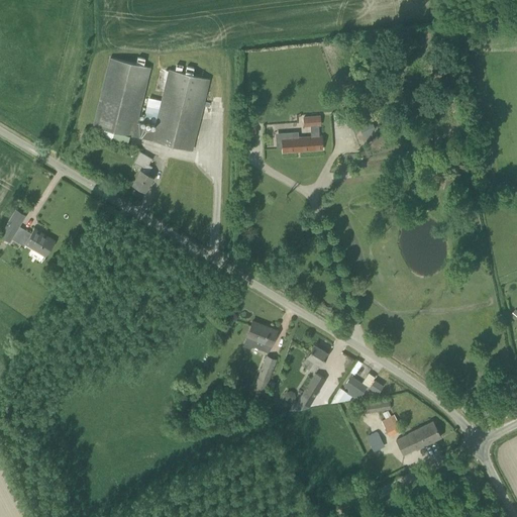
[(143,96),(142,96),(149,68),(110,58),(96,117),(93,127),(101,128),(114,132),(129,135),(192,151),(194,141),(209,79),(170,70),(162,101),(154,125),(153,129),(136,125),(143,96)]
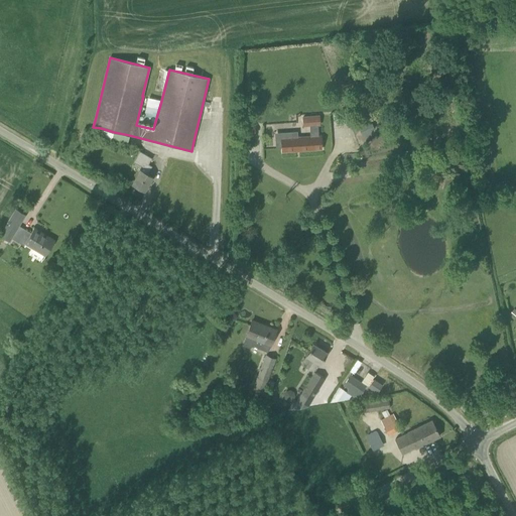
[(281,138),(282,152),(321,149),(320,136),(318,136),(317,126),(319,125),(319,115),(302,116),(302,127),(309,126),(310,136),(281,138)]
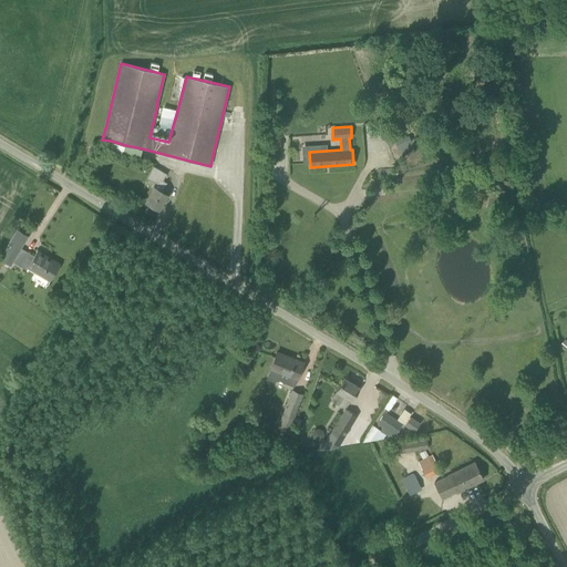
[(264,138),(264,150),(279,150),(279,138),(264,138)]
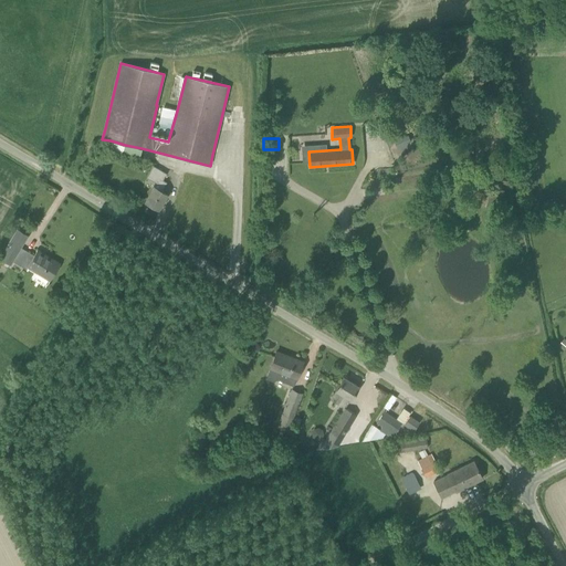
[(154,187),(145,201),(158,210),(167,195),(161,191),(166,182),(163,180),(166,174),(153,166),(146,177),(156,184),(154,187)]
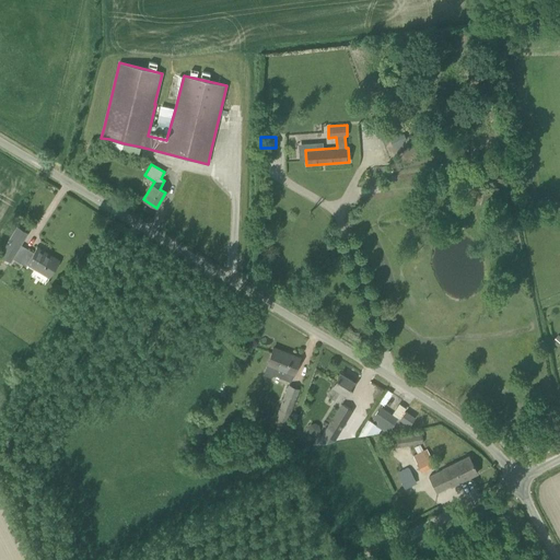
[(25,266),(26,264),(49,278),(59,260),(36,247),(33,253),(20,245),(27,233),(16,226),(0,254),(0,256),(10,263),(12,258),(25,266)]
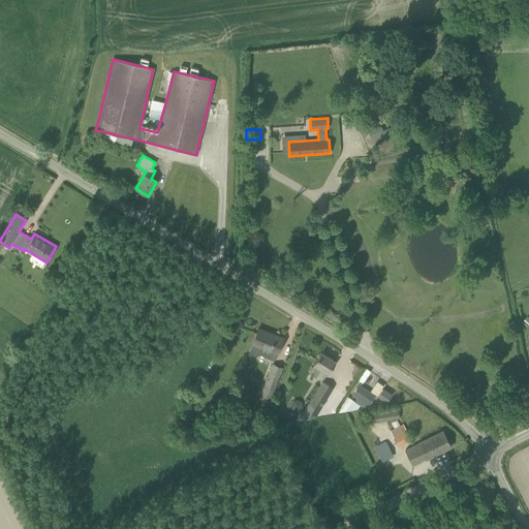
[(274,360),(276,353),(277,354),(283,339),(258,329),(252,344),(248,353),(254,356),(259,354),(274,360)]
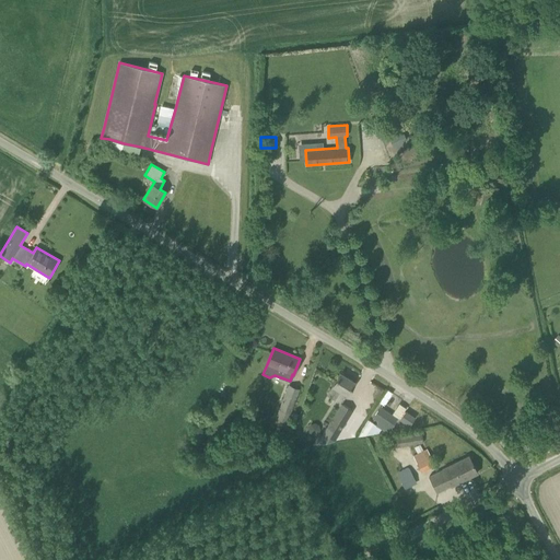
[(339,391),(347,395),(354,383),(340,374),(333,386),(333,387),(327,395),(335,399),(339,391)]
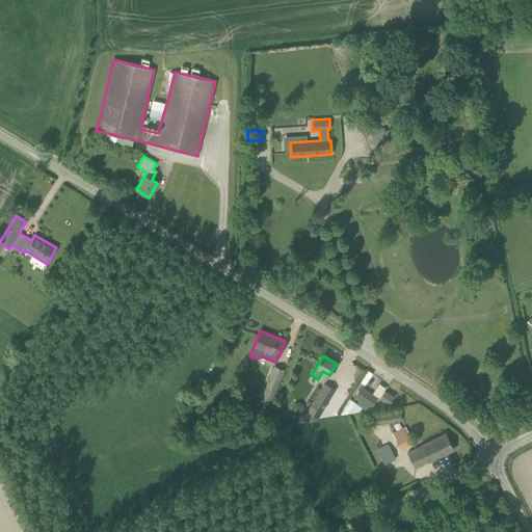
[(277,401),(272,399),(284,369),(274,366),(262,397),(264,398),(262,404),(274,408),(277,401)]
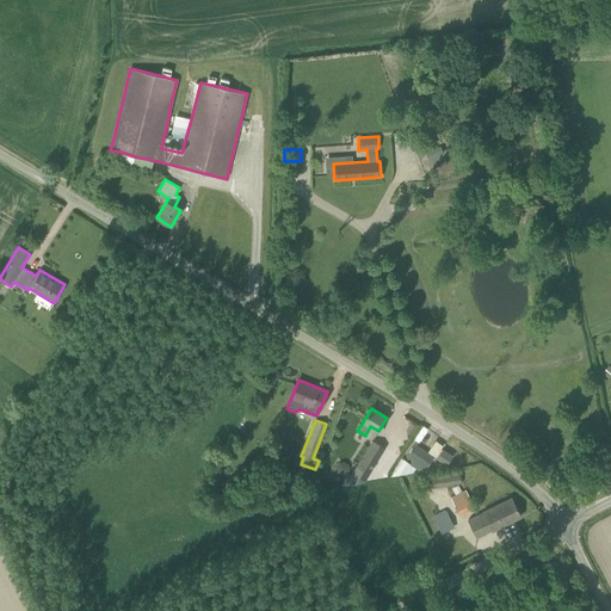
[(372,440),(356,467),(368,474),(370,471),(375,475),(380,468),(375,464),(384,448),(372,440)]
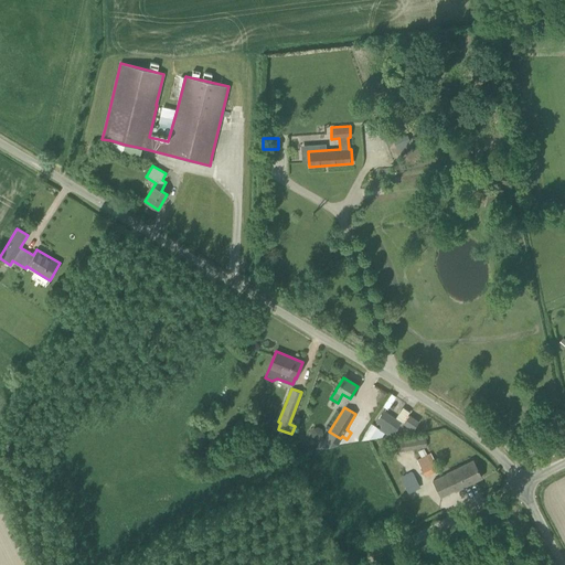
[(393,434),(401,423),(388,414),(381,426),(393,434)]
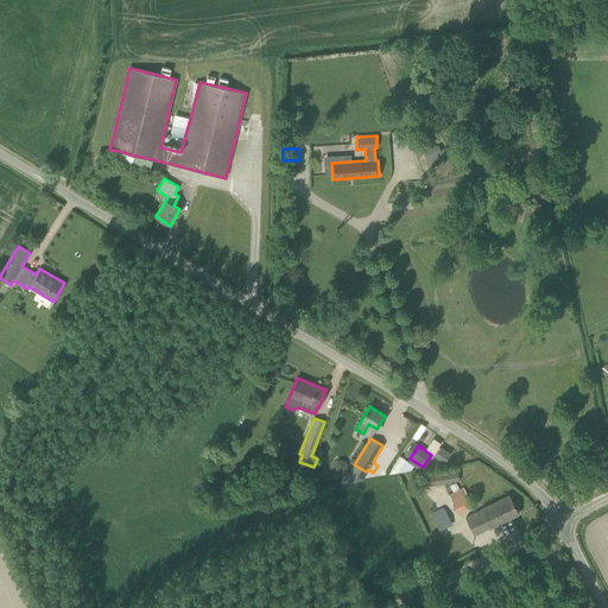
[(435,455),(444,462),(449,454),(439,447),(435,455)]
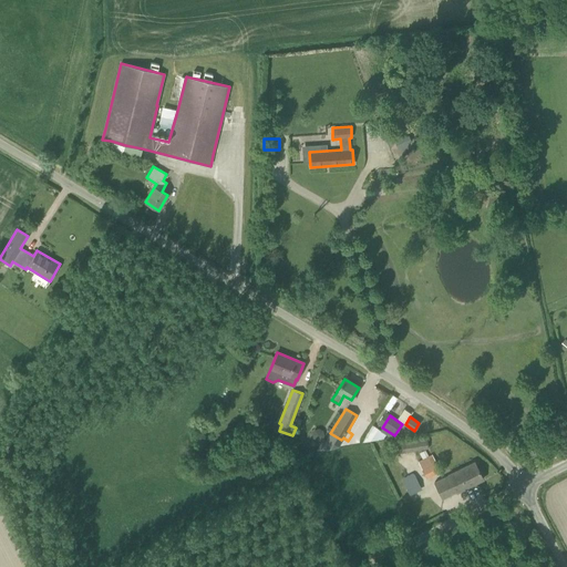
[(425,435),(391,440),(393,453),(428,447),(425,435)]
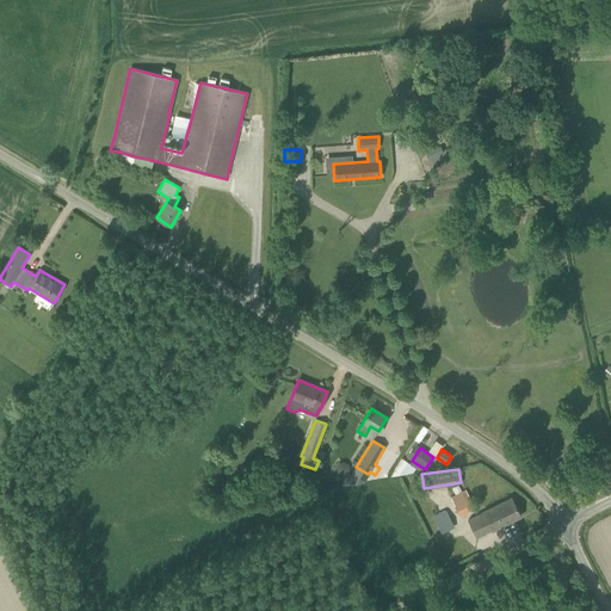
[(466,491),(450,498),(460,516),(474,507),(466,491)]
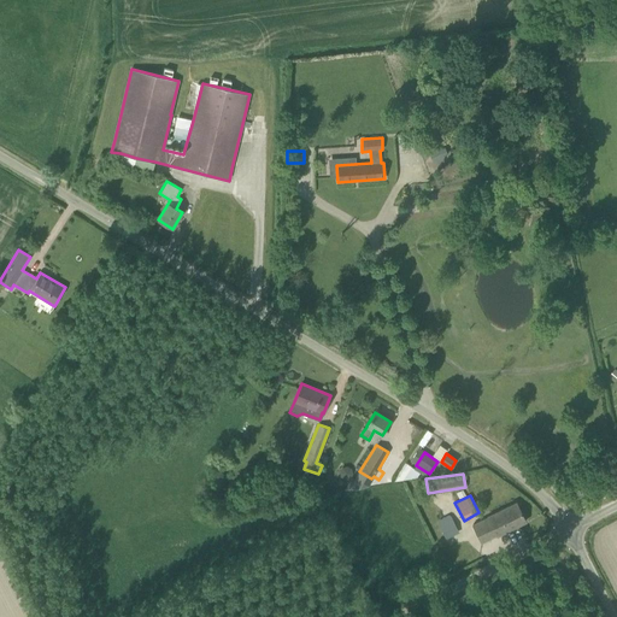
[(526,522),(516,501),(488,517),(472,524),(482,542),(497,535),(526,522)]
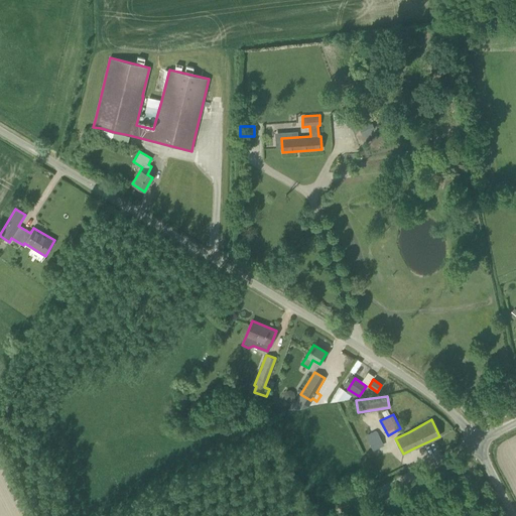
[(383,444),(377,431),(367,436),(373,449),(383,444)]
